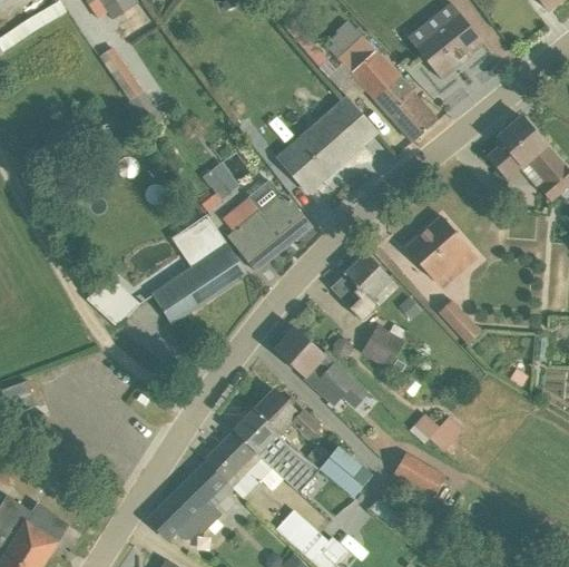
[(540,0),(547,9),(558,0),(540,0)]
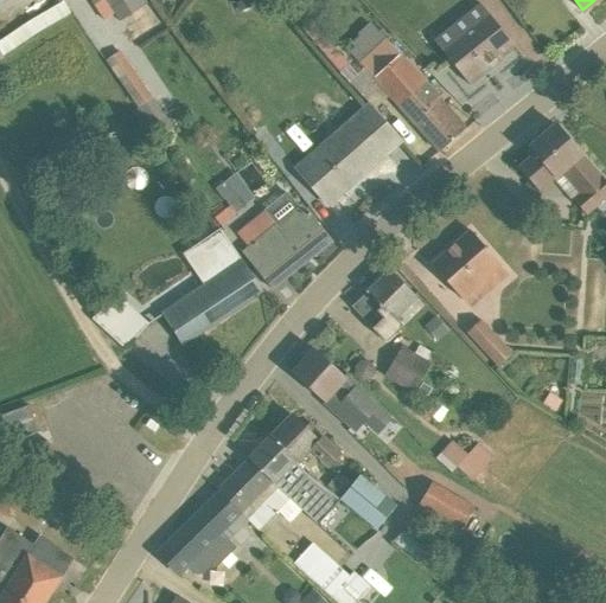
[(512,43),(479,1),(433,38),(470,83),(488,69),(485,65),(485,64),(512,43)]
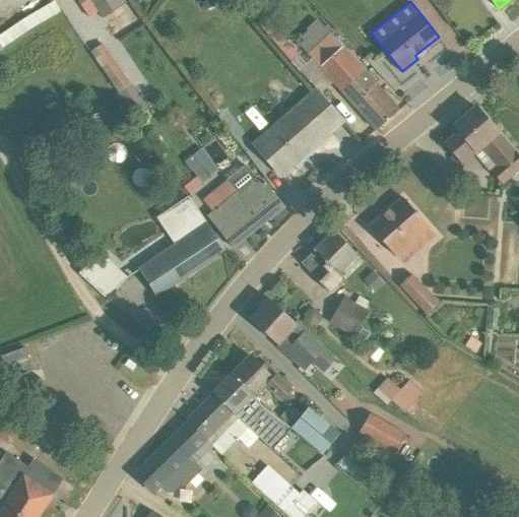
[(299,54),(267,17),(260,23),(292,60),(299,54)]
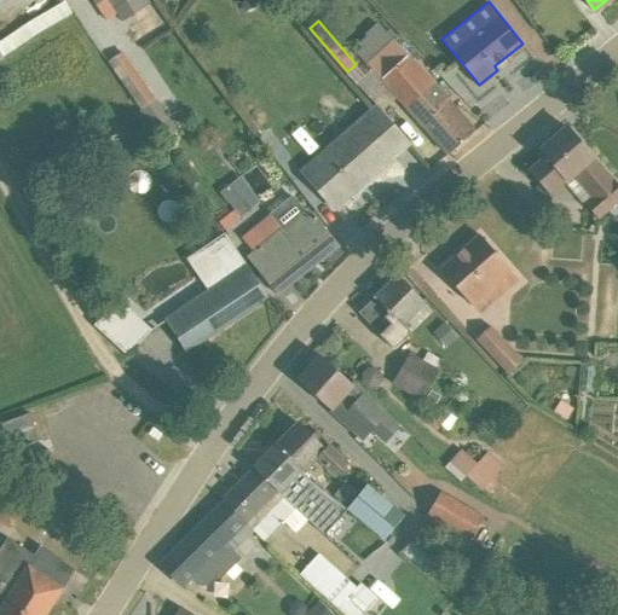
[(396,96),(448,154),(474,129),(377,21),(363,33),(365,35),(351,47),(369,69),(354,82),(381,110),(396,96)]
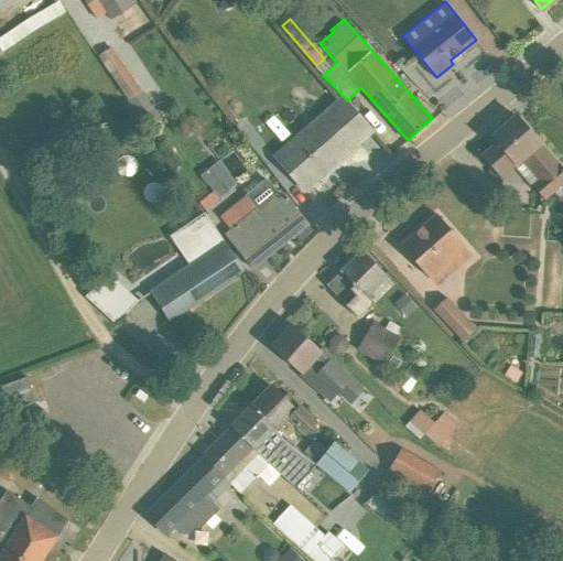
[(105,49),(132,92),(140,86),(114,43),(105,49)]
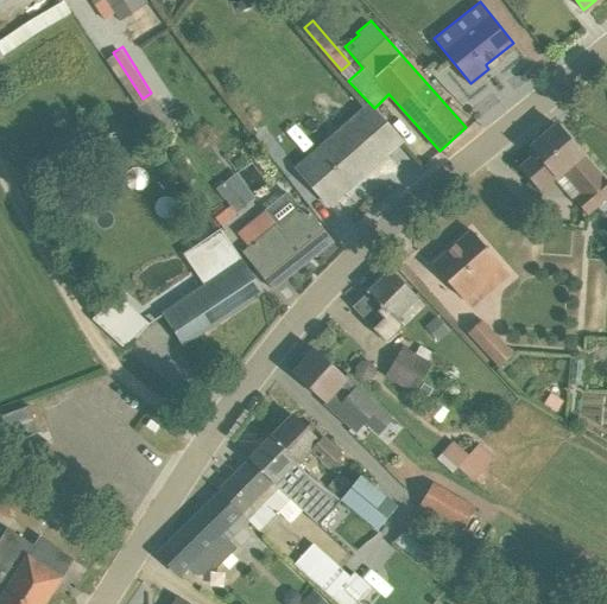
[(328,204),(400,139),(367,102),(295,165),(317,192),(328,204)]
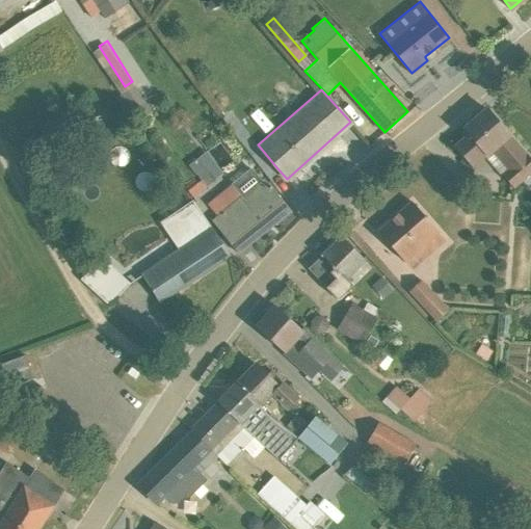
[(468,132),(453,144),(472,166),(484,156),(501,175),(502,175),(513,187),(530,173),(530,160),(486,108),(465,127),(468,132)]
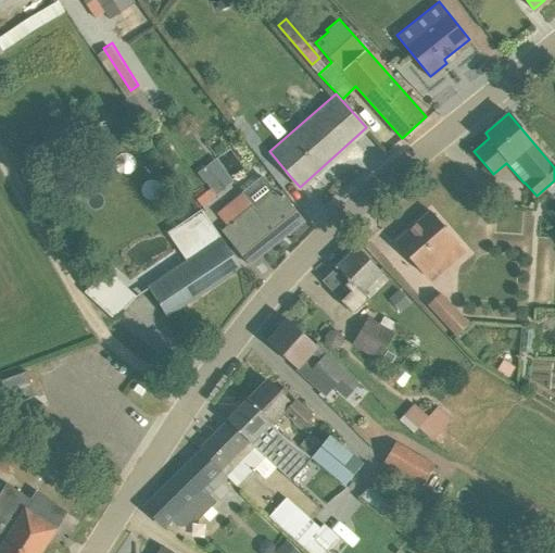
[(207,163),(197,171),(209,187),(197,198),(202,205),(225,186),(207,163)]
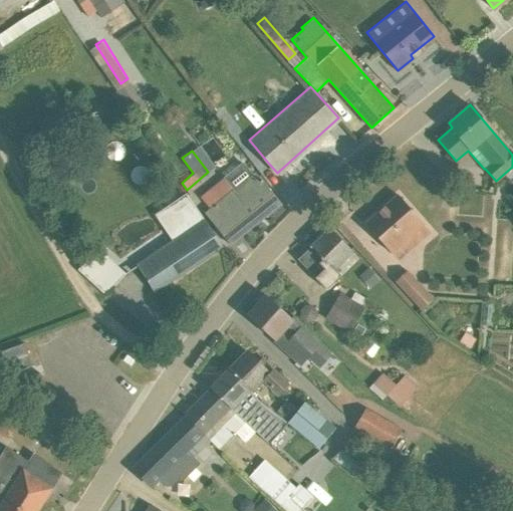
[(254,172),(252,173),(243,162),(240,163),(200,196),(209,208),(204,212),(229,243),(265,214),(266,215),(280,204),(254,172)]
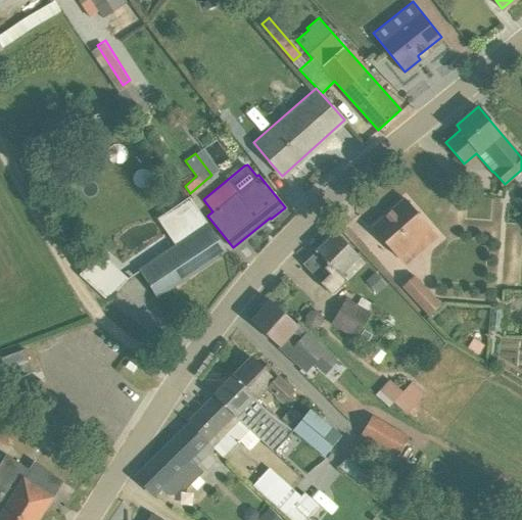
[(156,295),(226,249),(189,196),(157,219),(175,243),(138,268),(156,295)]
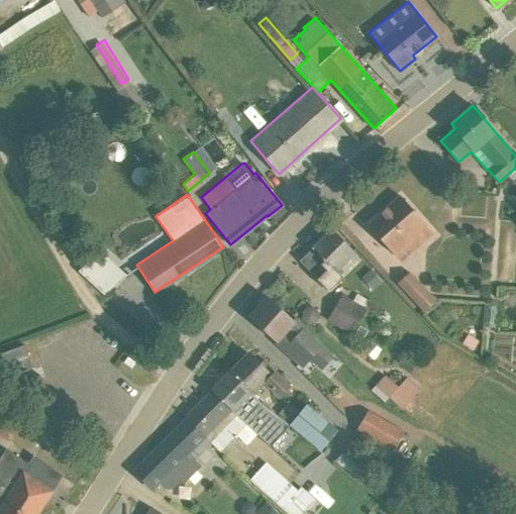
[(426,225),(400,195),(368,224),(394,254),(426,225)]
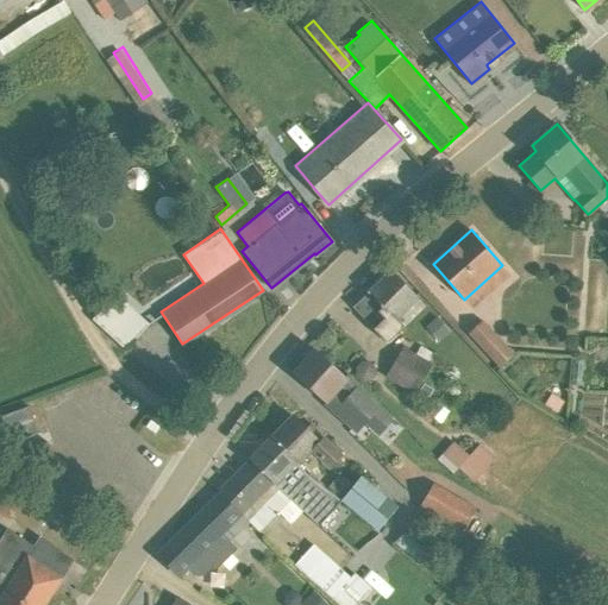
[(418,298),(390,269),(352,306),(387,341),(403,326),(397,319),(418,298)]
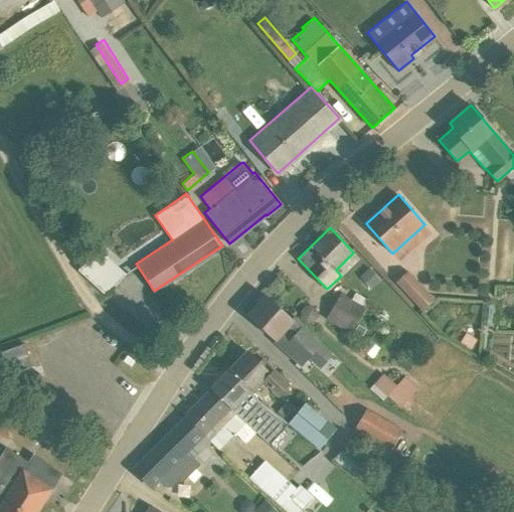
[(126,274),(98,247),(78,270),(107,295),(126,274)]
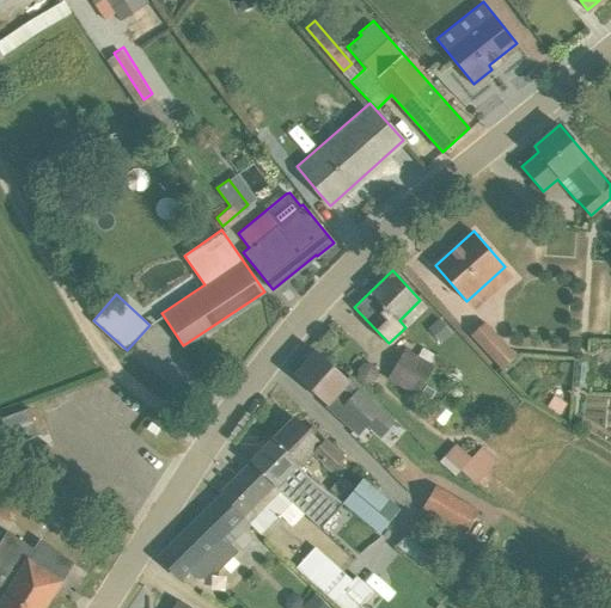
[(469,331),(501,366),(517,351),(484,317),(469,331)]
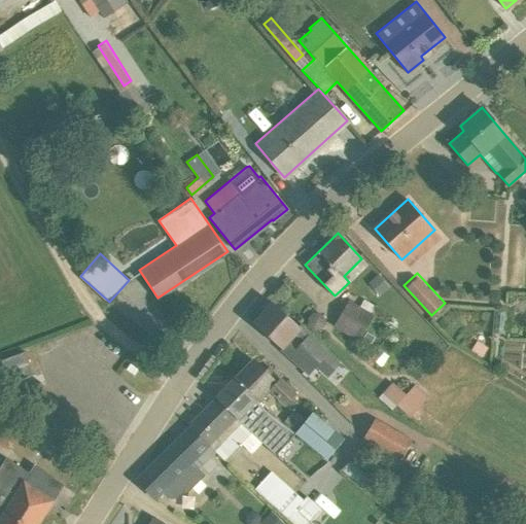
[(389,287),(377,274),(369,282),(380,295),(389,287)]
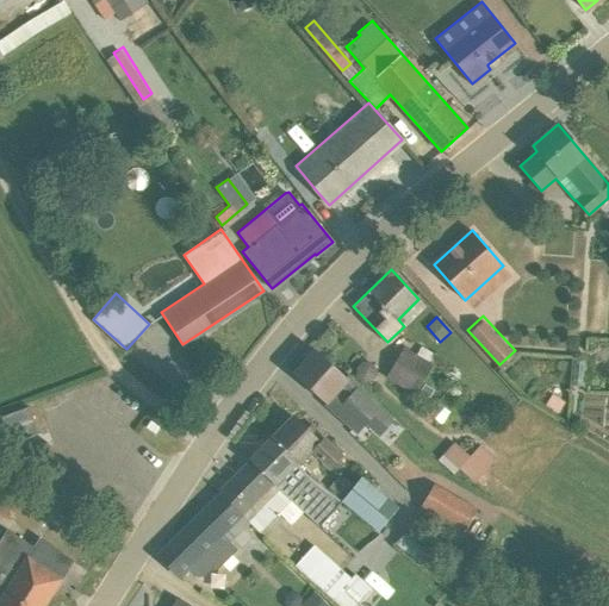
[(386,376),(415,393),(437,355),(421,345),(415,354),(403,348),(386,376)]
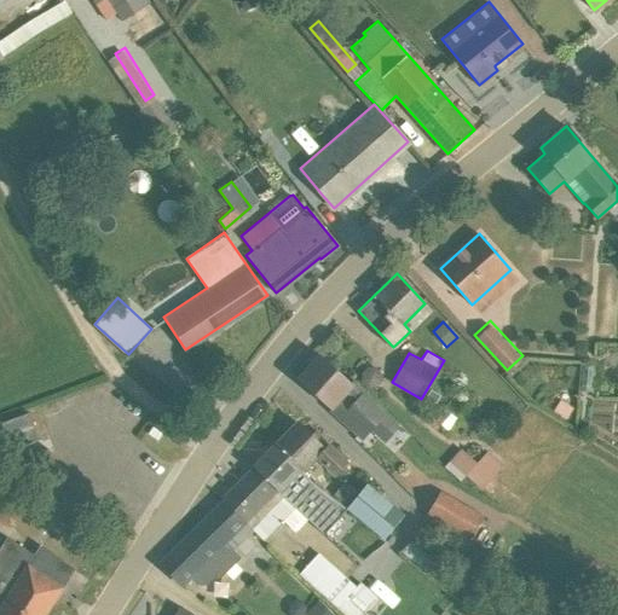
[(321,355),(299,379),(331,410),(334,408),(362,435),(371,427),(383,437),(397,423),(353,382),(350,384),(321,355)]
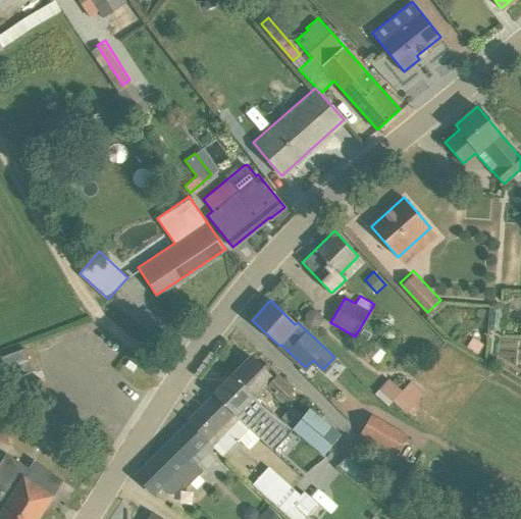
[(40,387),(25,349),(0,357),(0,368),(10,399),(40,387)]
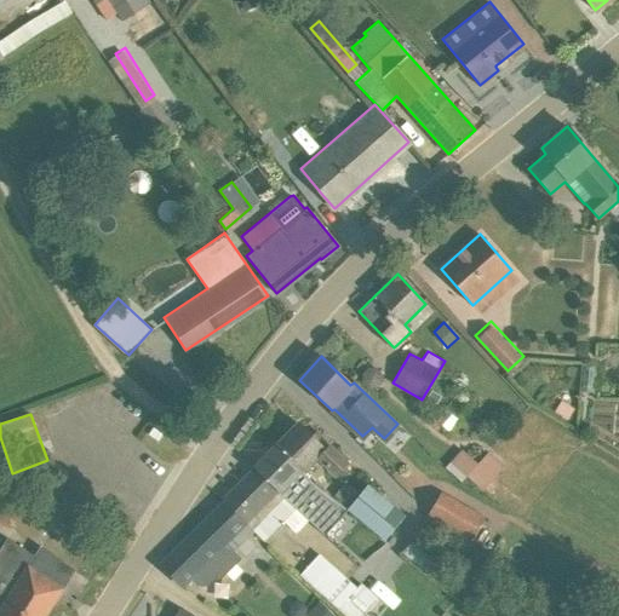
[(298,422),(278,443),(304,472),(316,460),(334,477),(349,462),(316,430),(311,436),(298,422)]
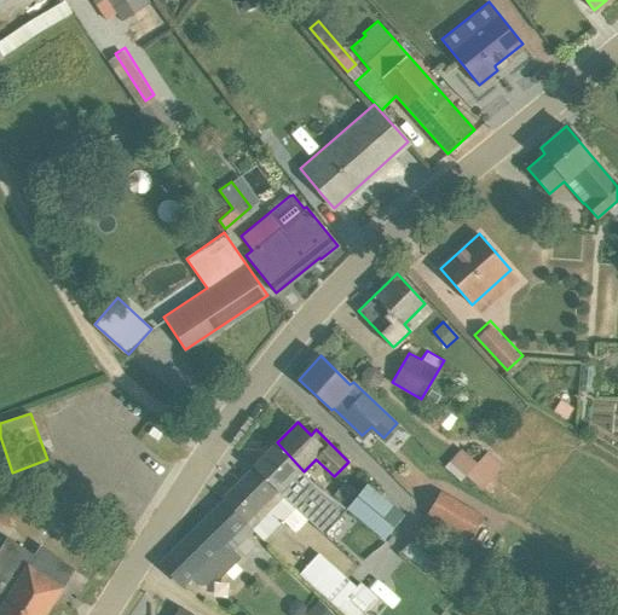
[(163,434),(154,427),(149,433),(157,441),(163,434)]
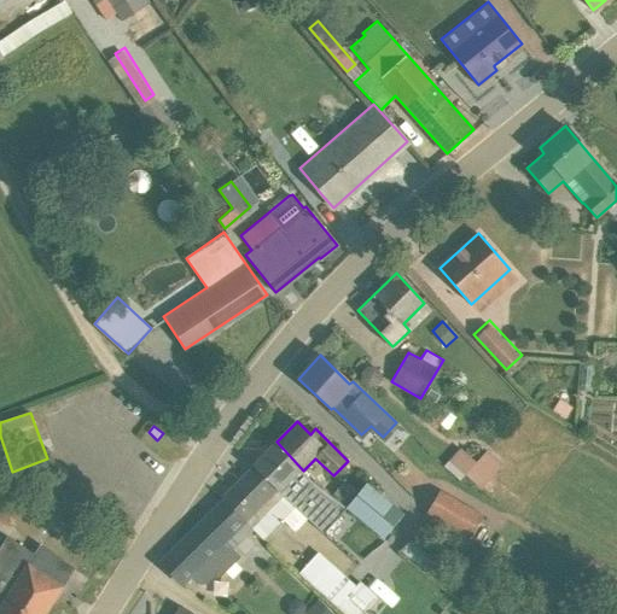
[(312,480),(277,442),(255,463),(322,533),(345,508),(312,480)]
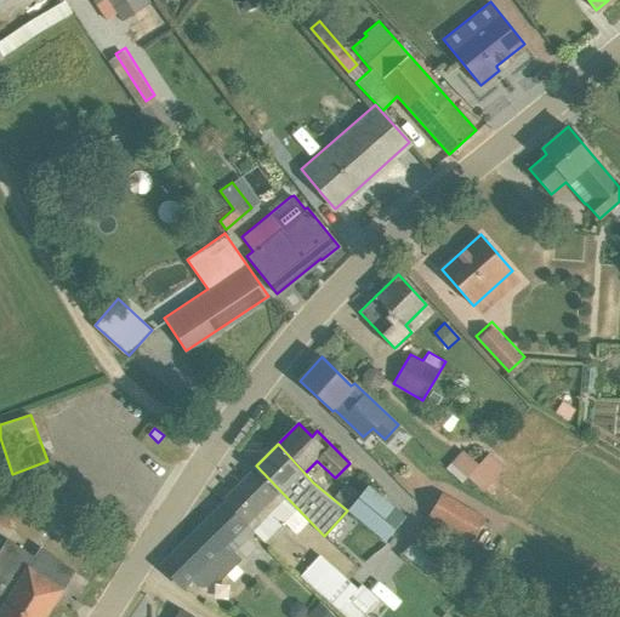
[(484,490),(505,466),(487,449),(477,460),(461,445),(449,458),(484,490)]
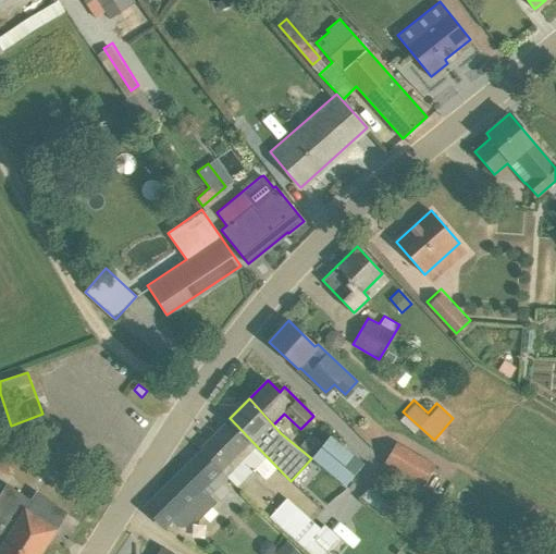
[(266,456),(230,418),(199,448),(219,470),(236,487),(266,456)]
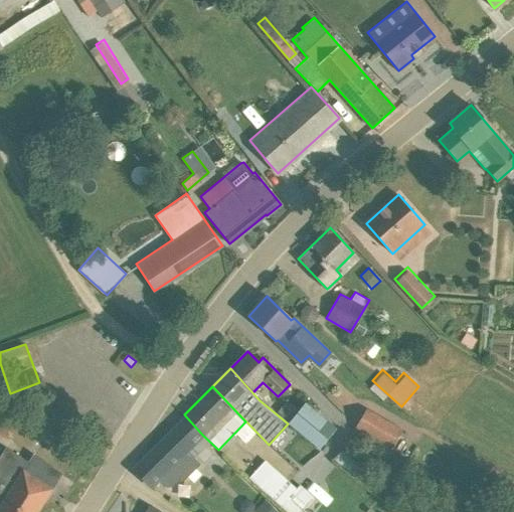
[(286,400),(276,411),(318,449),(335,428),(303,401),(297,408),(286,400)]
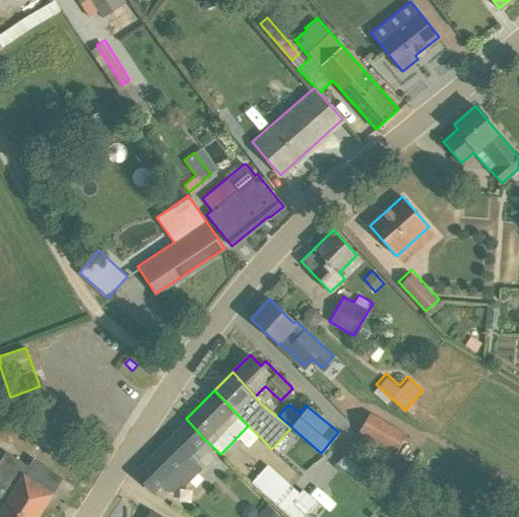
[(368,407),(355,427),(392,451),(404,432),(368,407)]
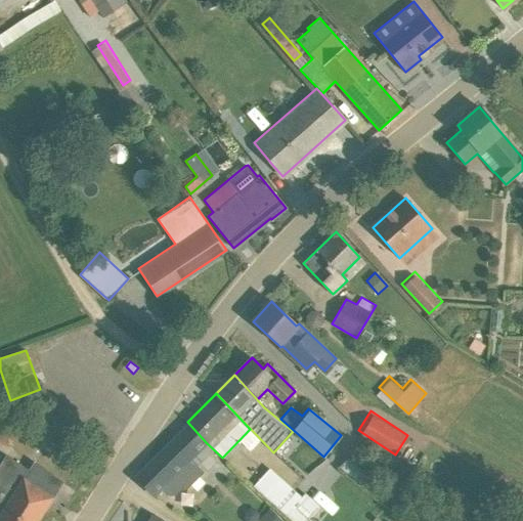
[(136,476),(155,495),(162,489),(164,491),(170,494),(176,493),(183,486),(186,488),(204,471),(197,464),(211,449),(189,424),(136,476)]
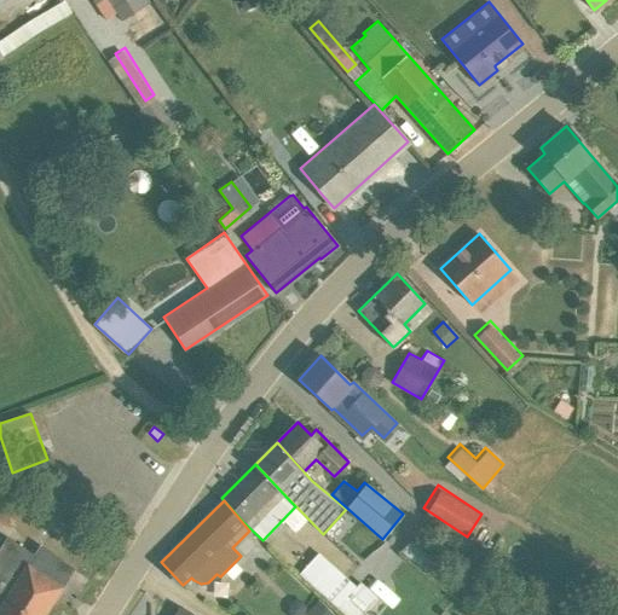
[(0,546),(62,586),(74,568),(39,545),(34,553),(6,537),(0,546)]
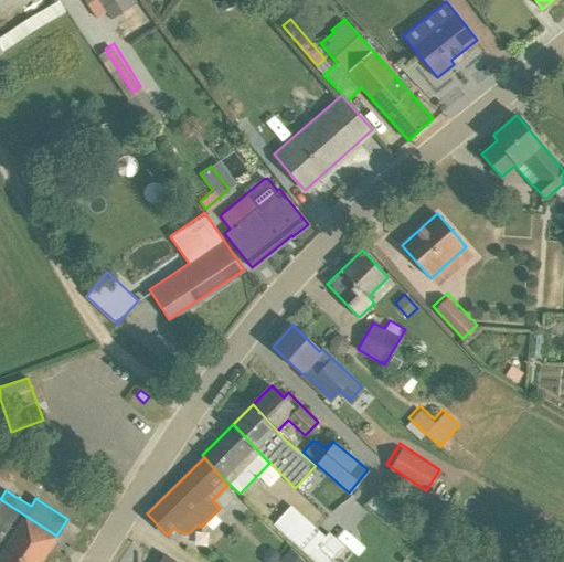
[(318,492),(312,500),(328,513),(334,506),(318,492)]
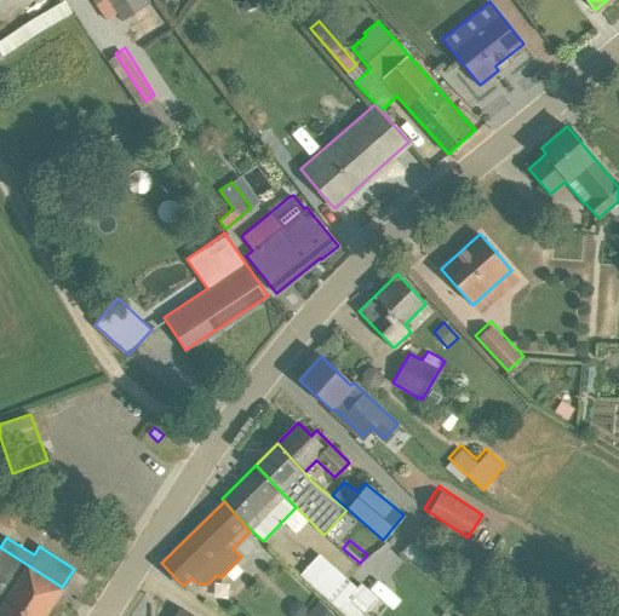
[(321,546),(299,570),(348,615),(360,615),(377,599),(321,546)]
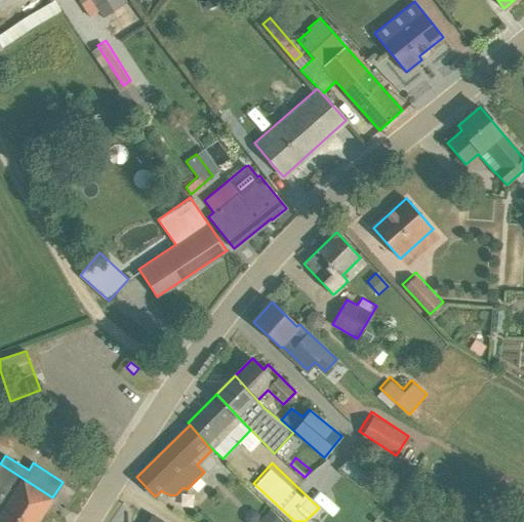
[(0,521),(36,521),(52,497),(0,464),(0,521)]
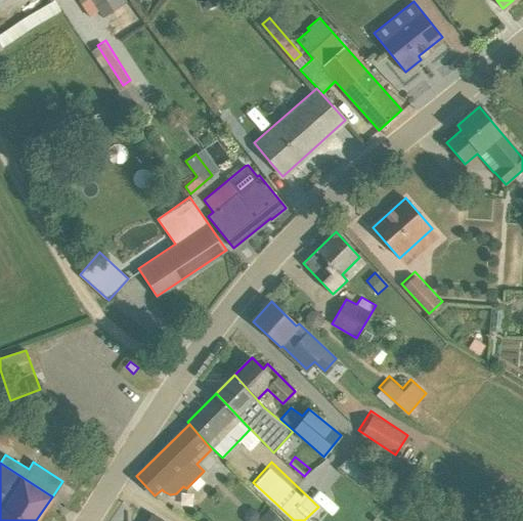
[(264,520),(265,520),(282,520),(284,520),(275,511),(264,520)]
